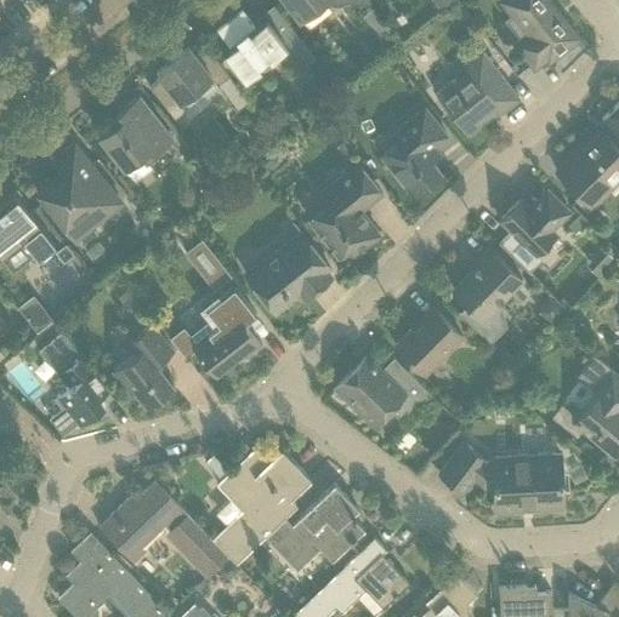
[(282,0),(287,5),(302,23),(327,3),(329,5),(331,6),(333,7),(335,9),(338,9),(340,9),(342,9),(344,9),(346,7),(348,6),(375,10),(367,0),(282,0)]
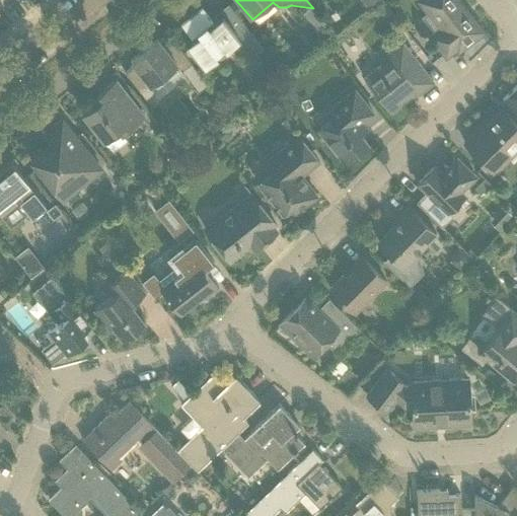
[(368,0),(363,5),(369,12),(384,0),(368,0)]
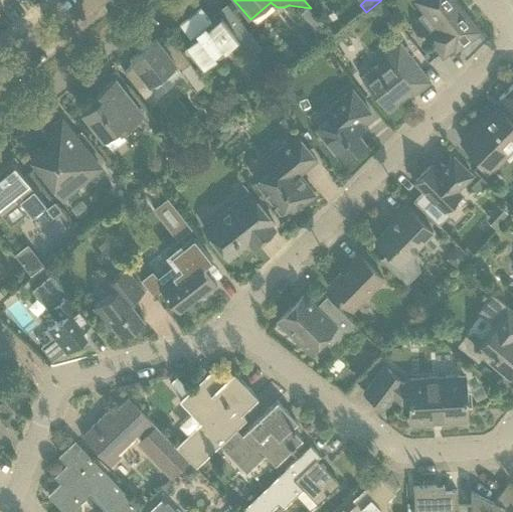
[(420,0),(416,4),(425,15),(419,20),(433,36),(429,40),(432,44),(444,59),(454,51),(457,54),(481,34),(454,0),(420,0)]
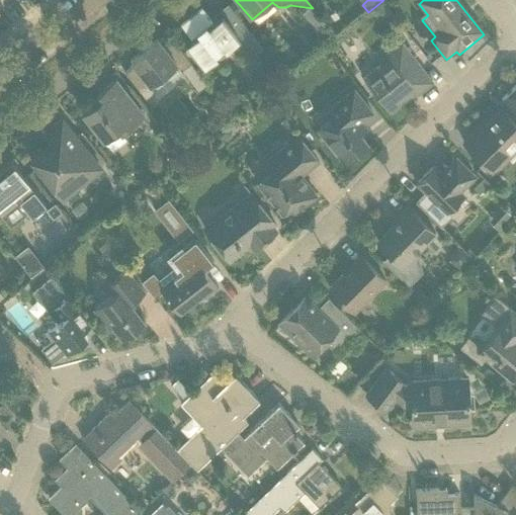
[(190,48),(202,64),(205,67),(219,57),(222,56),(225,54),(227,50),(240,39),(255,58),(264,51),(235,14),(226,21),(223,18),(212,25),(210,22),(213,20),(202,7),(182,23),(194,39),(197,37),(199,40),(190,48)]
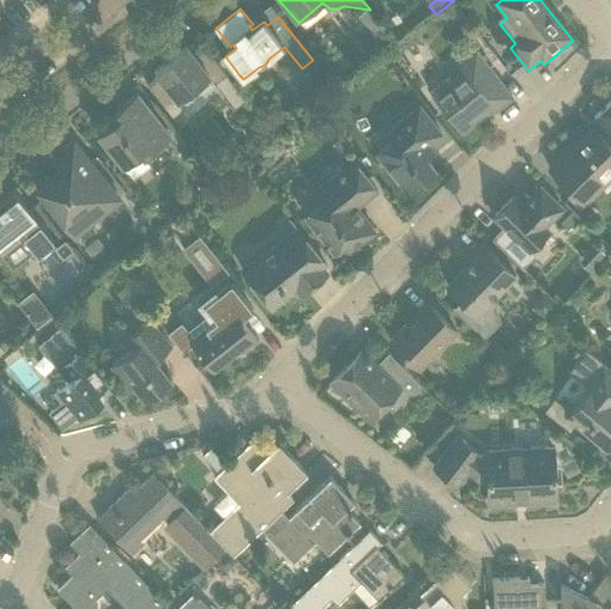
[(161,80),(150,90),(164,109),(174,121),(183,113),(188,119),(221,92),(236,113),(249,103),(229,77),(218,65),(207,73),(193,55),(188,49),(156,75),(161,80)]
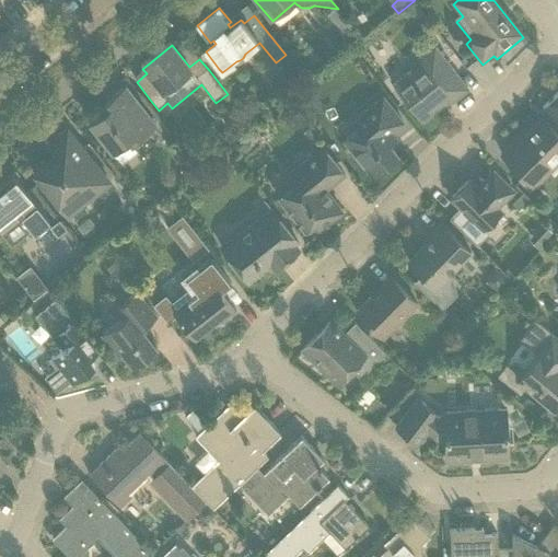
[(394,88),(409,108),(423,125),(448,105),(450,107),(469,92),(434,49),(410,68),(414,72),(394,88)]
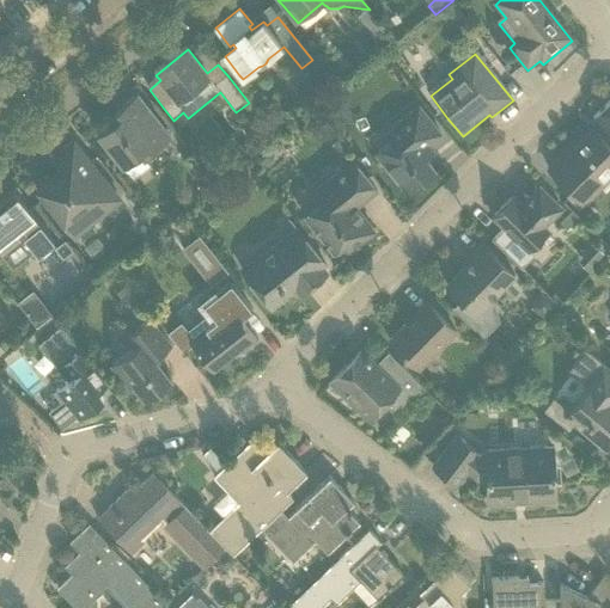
[(116,124),(99,137),(114,155),(124,170),(134,183),(151,170),(146,161),(172,141),(153,116),(139,98),(120,112),(124,117),(116,124)]
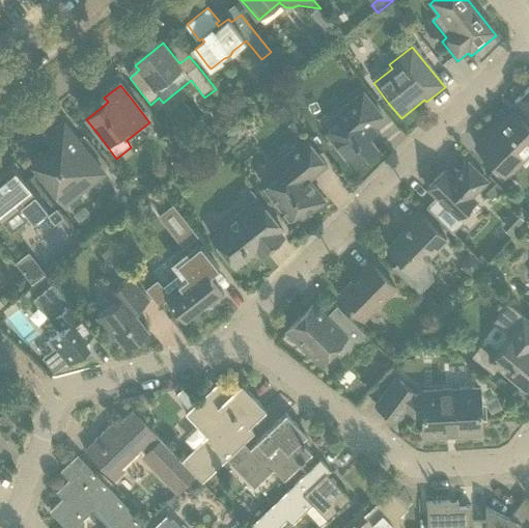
[(528,92),(516,105),(528,117),(528,92)]
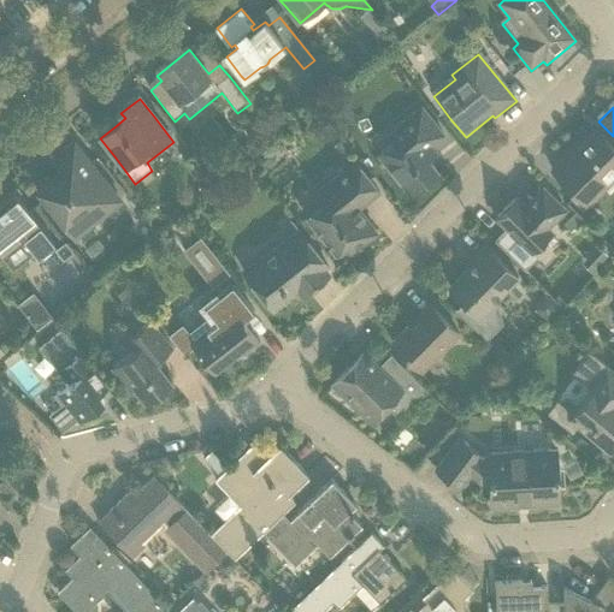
[(381,159),(395,178),(411,196),(438,173),(424,155),(446,138),(423,111),(389,137),(396,147),(381,159)]
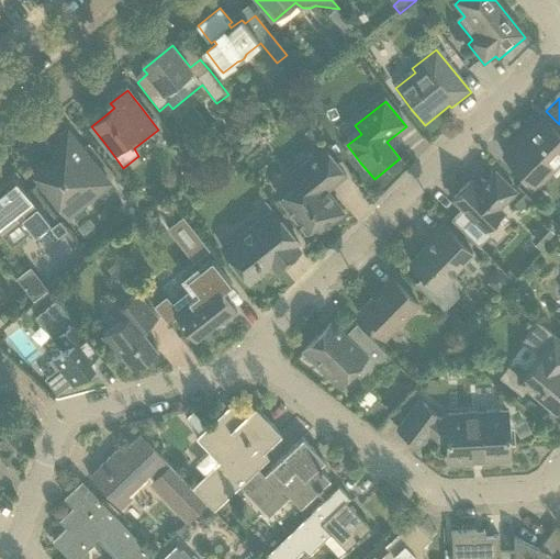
[(505,159),(521,175),(537,191),(559,167),(559,137),(545,123),(544,123),(546,125),(526,145),(523,142),(505,159)]
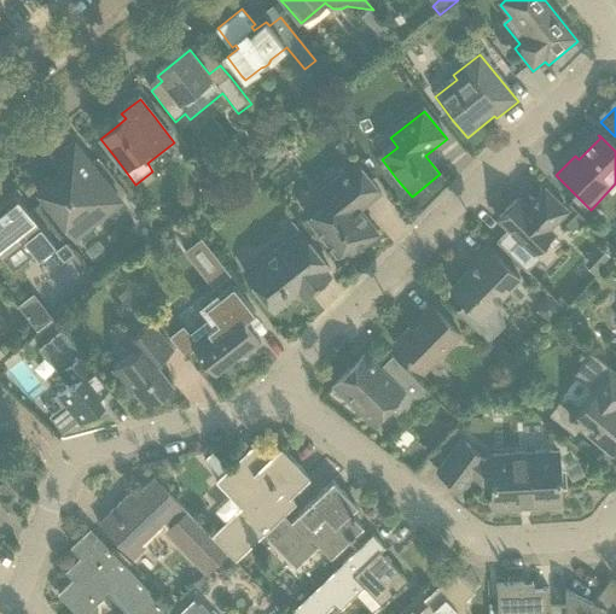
[(344,142),(337,148),(347,161),(354,155),(344,142)]
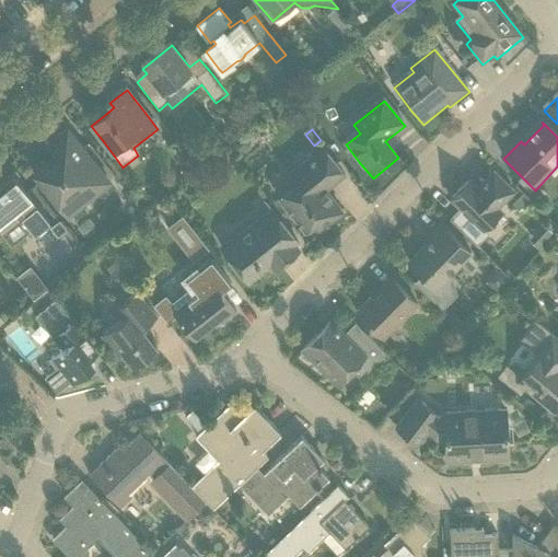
[(36,177),(49,194),(69,219),(111,185),(69,132),(56,142),(65,154),(36,177)]
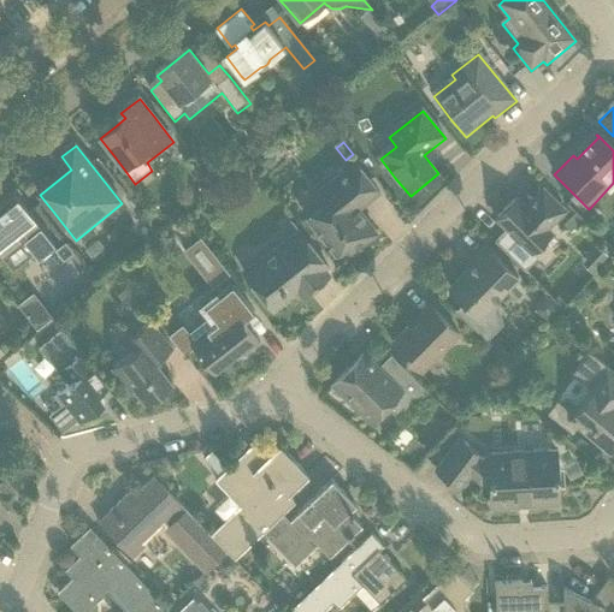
[(259,156),(258,165),(264,170),(270,170),(276,165),(277,158),(272,153),(265,152),(259,156)]
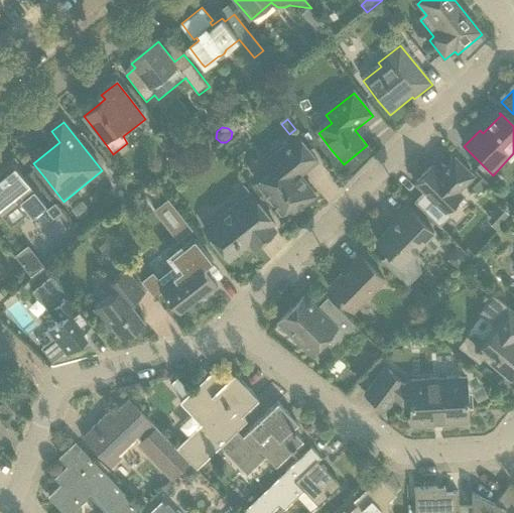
[(268,171),(256,181),(263,190),(268,197),(262,202),(268,209),(274,205),(282,215),(291,208),(295,214),(316,198),(303,176),(317,164),(318,163),(305,148),(298,139),(264,166),(268,171)]
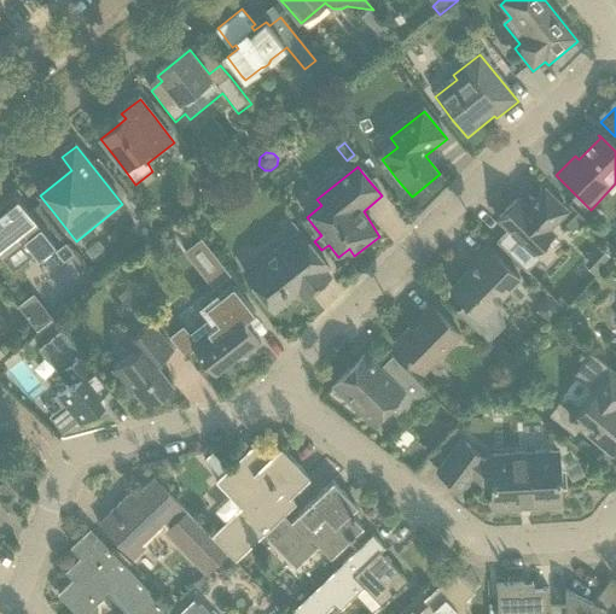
[(519,202),(499,222),(510,233),(500,243),(528,272),(540,259),(536,255),(555,238),(550,233),(568,215),(563,209),(546,192),(532,206),(534,209),(530,212),(528,210),(519,202)]
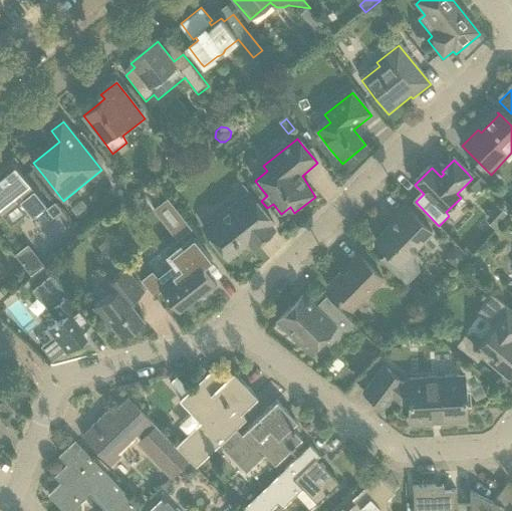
[(0,209),(20,194),(24,199),(20,202),(33,217),(47,206),(15,166),(13,168),(10,164),(0,171),(0,209)]
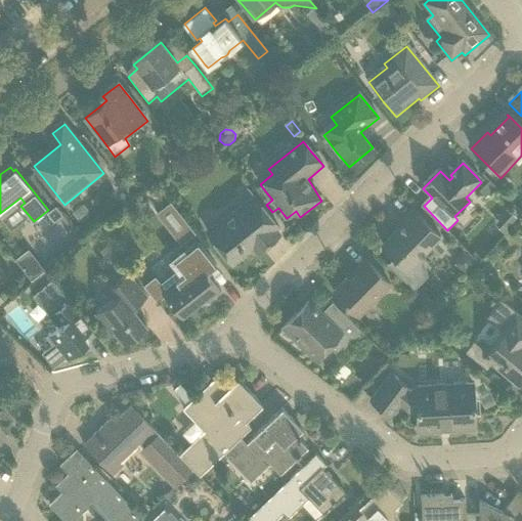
[(212,239),(221,250),(233,266),(259,246),(262,251),(280,236),(276,231),(279,229),(256,199),(224,223),(227,227),(212,239)]
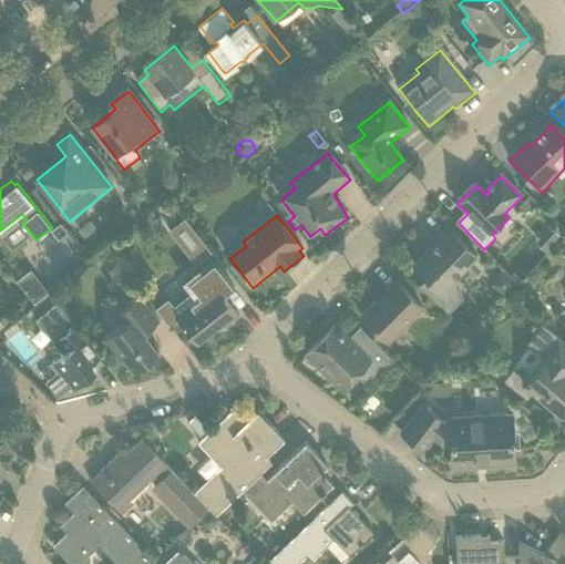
[(187,224),(172,237),(197,269),(213,257),(187,224)]
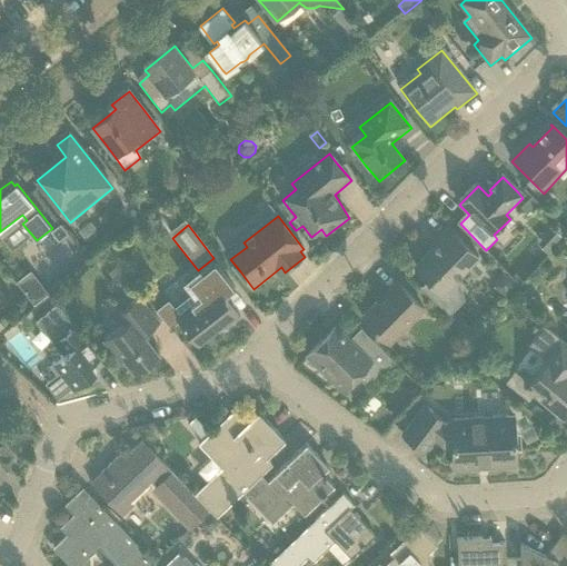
[(62,227),(52,235),(60,245),(70,237),(62,227)]
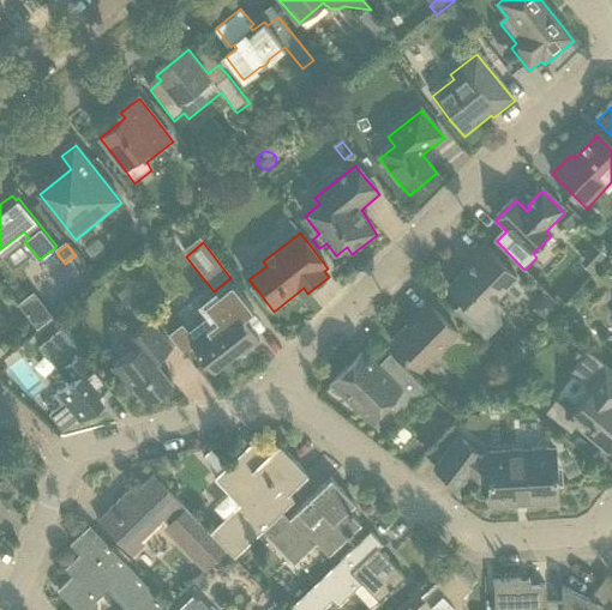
[(601,246),(598,249),(607,258),(611,254),(601,246)]
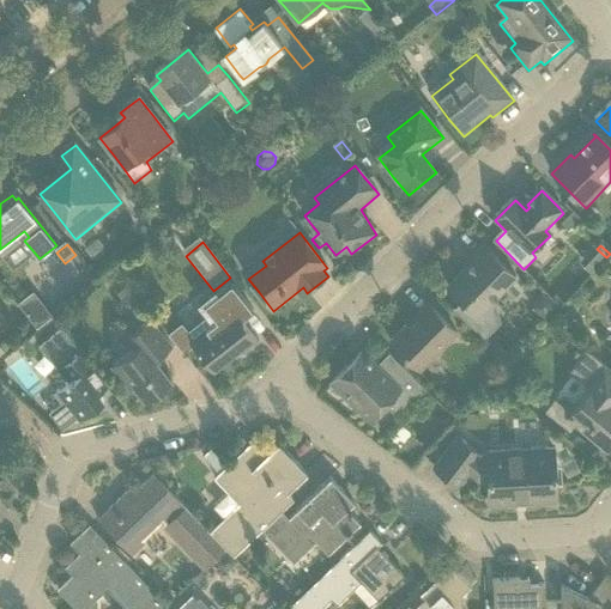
[(475,263),(467,270),(449,290),(464,304),(457,311),(455,310),(454,311),(483,339),(497,324),(492,304),(518,279),(484,248),(471,261),(475,263)]
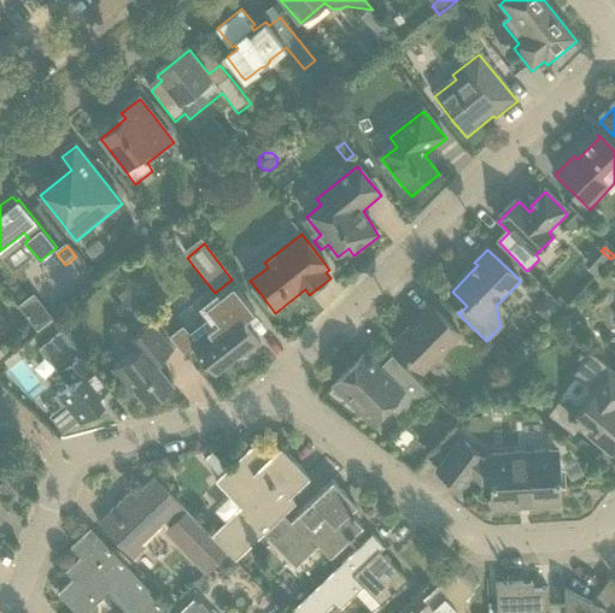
[(610,259),(601,251),(586,267),(596,276),(610,259)]
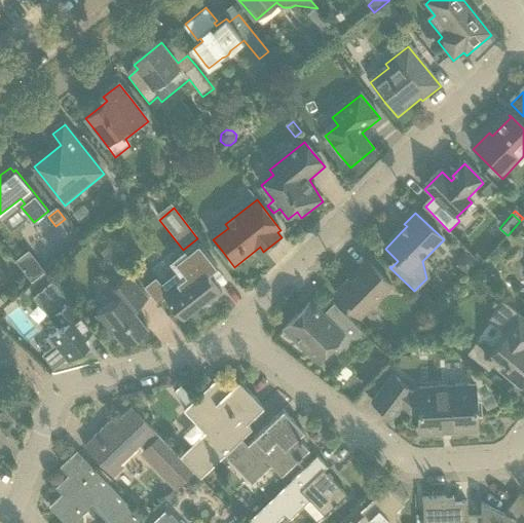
[(108,225),(101,231),(108,240),(115,234),(108,225)]
